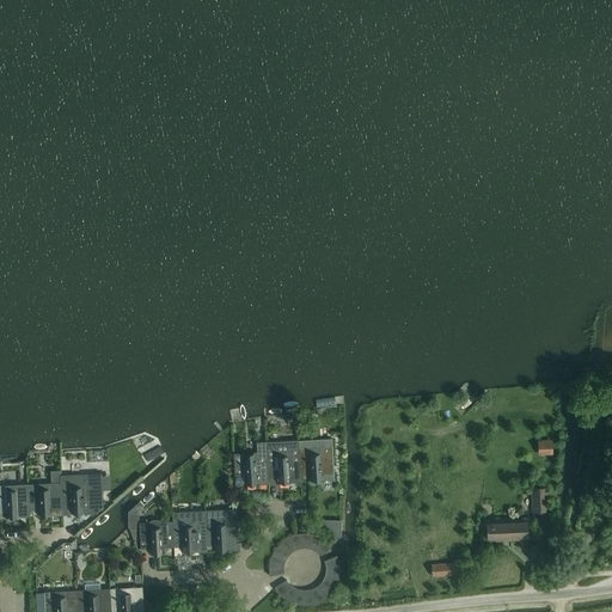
[(300,441),(299,441),(299,442),(301,476),(310,475),(310,482),(335,481),(334,447),(332,439),(300,441)]
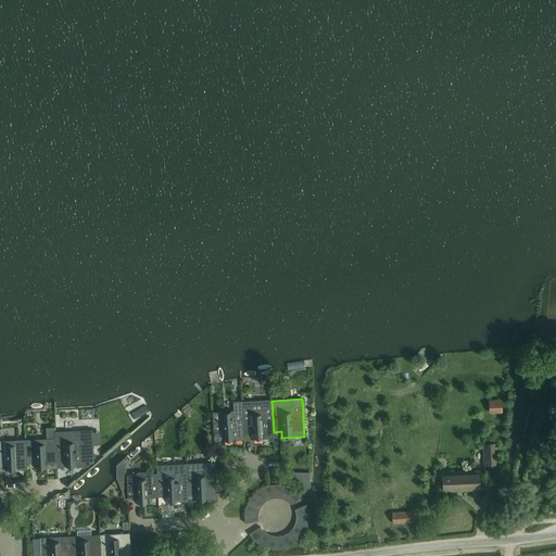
[(243,411),(244,433),(252,433),(252,440),(274,438),(274,432),(272,402),(270,402),(270,401),(264,403),(264,408),(243,411)]
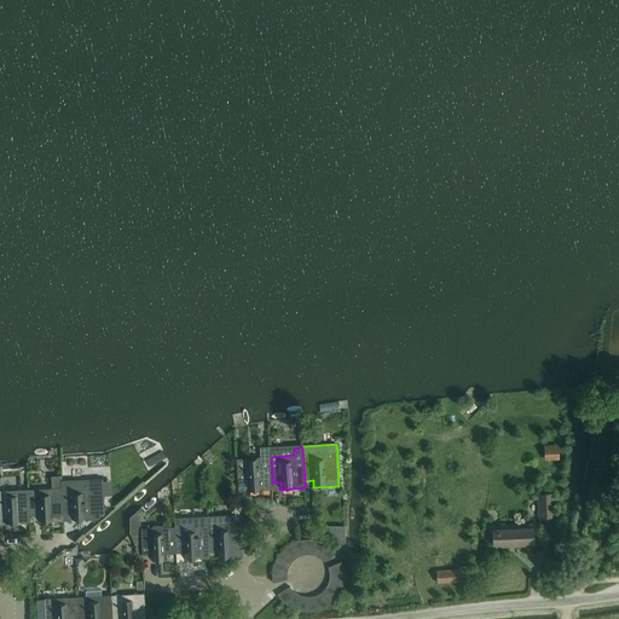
[(260,457),(237,458),(238,485),(248,485),(248,489),(248,491),(272,490),(272,482),(271,457),(270,457),(270,447),(260,447),(260,457)]
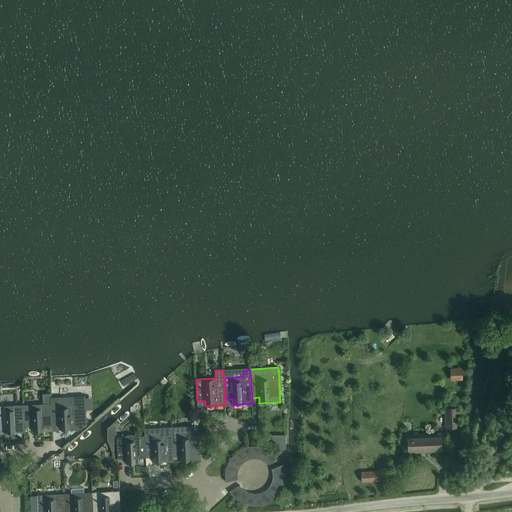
[(138,379),(134,374),(121,381),(124,387),(138,379)]
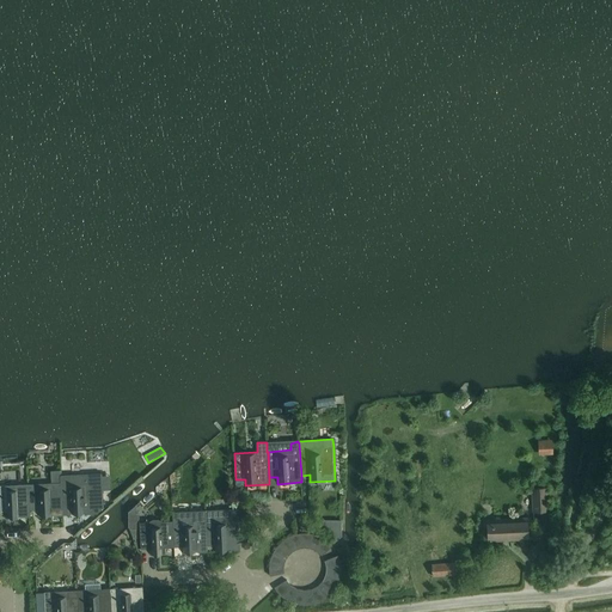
[(61,476),(61,483),(62,509),(71,508),(71,515),(86,514),(97,514),(104,507),(103,490),(103,476),(102,473),(61,476)]
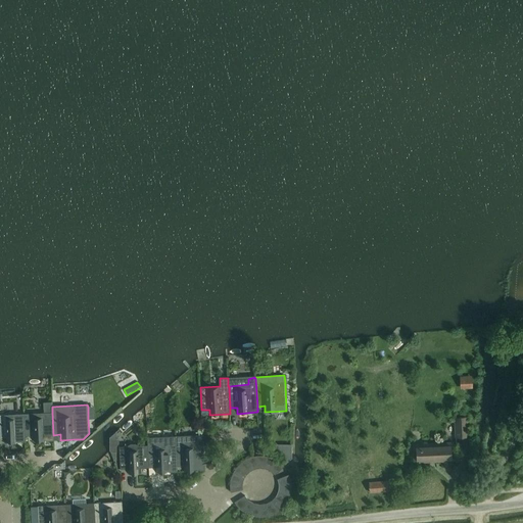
[(44,413),(25,414),(27,436),(33,436),(33,442),(46,441),(54,440),(53,435),(52,413),(44,413)]
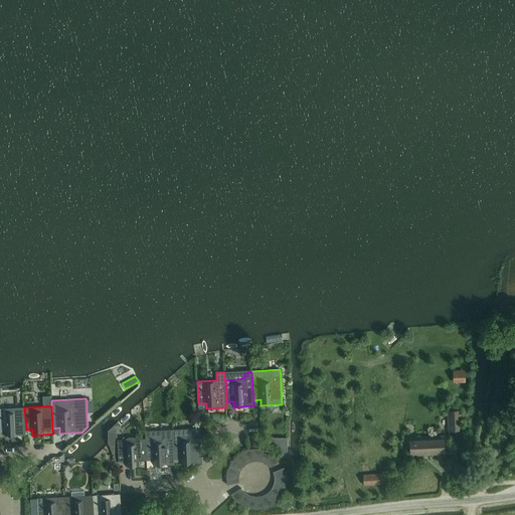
[(4,408),(0,408),(0,431),(5,431),(5,437),(18,436),(26,436),(26,430),(24,407),(16,408),(4,408)]
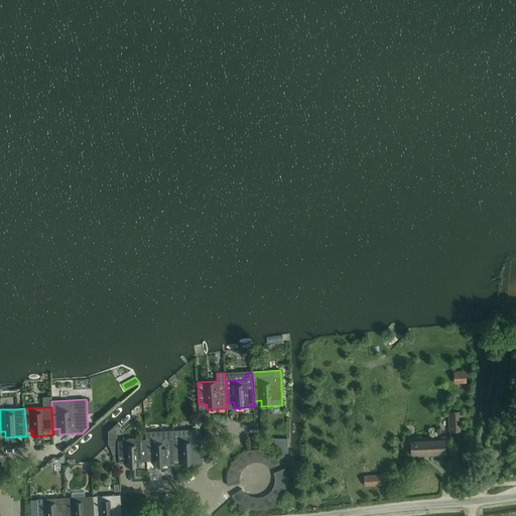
[(449,432),(463,431),(462,411),(448,412),(449,432)]
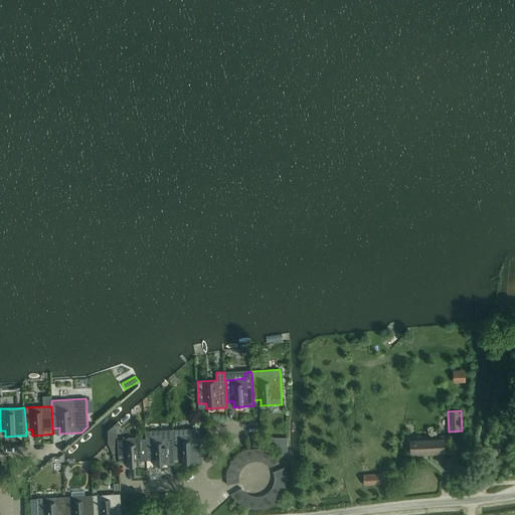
[(114,427),(108,433),(108,444),(109,445),(110,446),(115,446),(115,445),(115,440),(117,437),(117,431),(115,428),(115,426),(114,426),(114,427)]
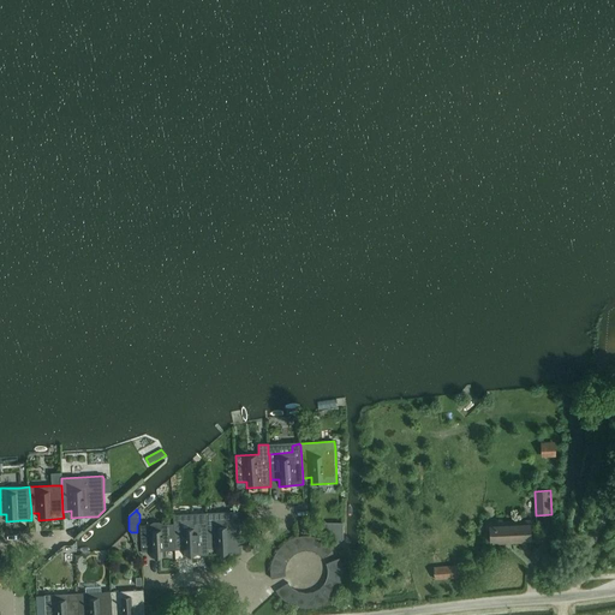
[(180,524),(173,524),(174,550),(184,550),(184,556),(208,555),(207,523),(207,513),(197,515),(197,519),(180,520),(180,524)]
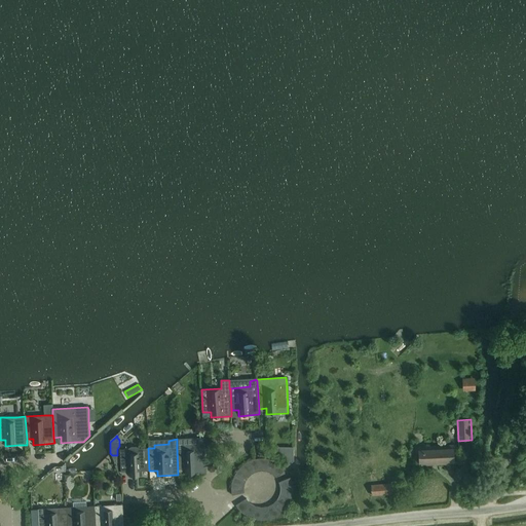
[(426,450),(418,450),(418,453),(419,463),(421,462),(421,466),(440,465),(457,464),(457,458),(454,458),(454,452),(456,452),(456,445),(426,447),(426,450)]
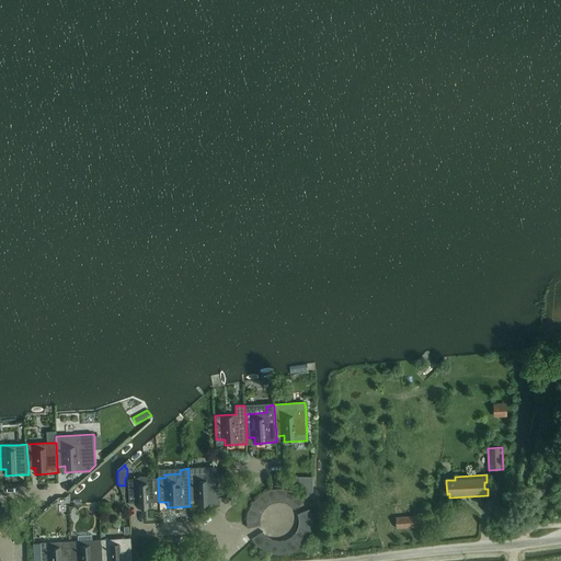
[(137,479),(128,479),(128,490),(129,503),(138,503),(138,508),(151,508),(151,502),(159,502),(158,478),(150,478),(146,476),(139,477),(137,479)]
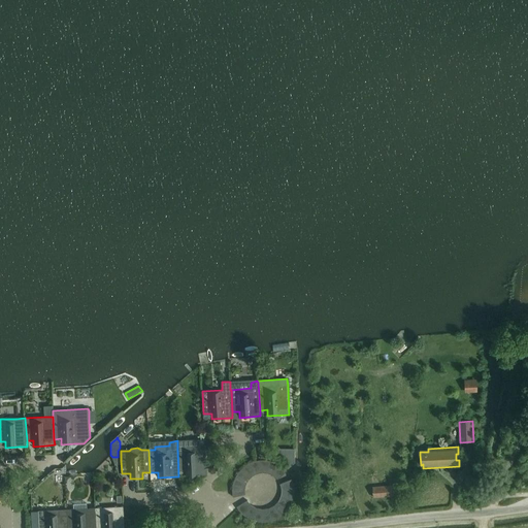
[(187,449),(177,449),(178,476),(179,476),(179,470),(186,470),(186,476),(196,475),(197,475),(199,474),(199,475),(207,475),(207,468),(207,457),(213,457),(213,448),(212,448),(206,448),(205,448),(187,449)]
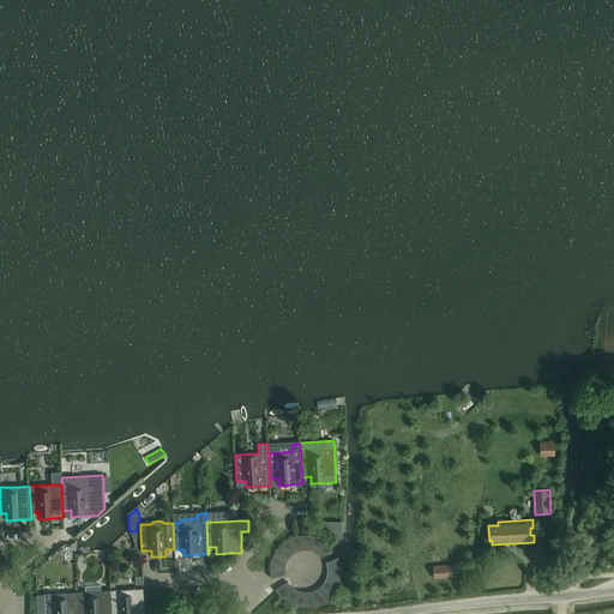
[(293,539),(290,540),(296,553),(298,552),(300,551),(304,551),(301,535),(298,536),(295,537),(293,539)]
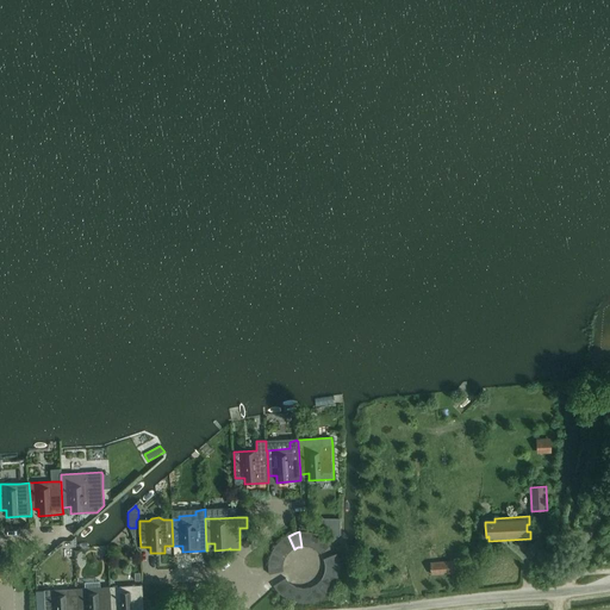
[(302,531),(299,531),(302,547),(303,546),(304,546),(309,547),(311,533),(309,531),(304,531),(302,531)]
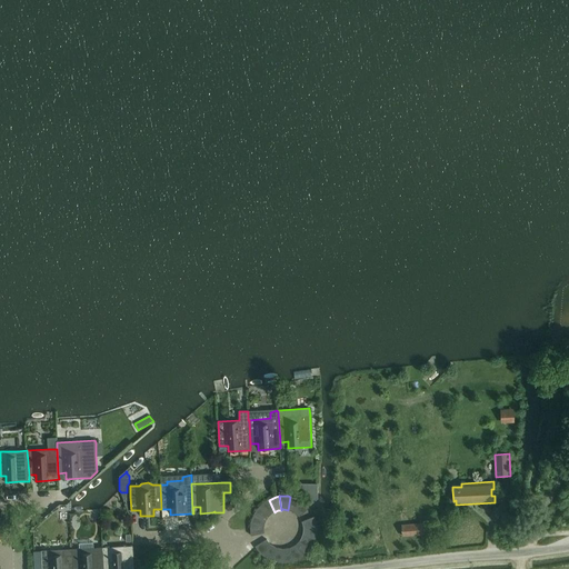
[(290,497),(288,510),(289,510),(291,510),(295,512),(299,505),(302,501),(300,500),(295,497),(292,497),(290,497)]
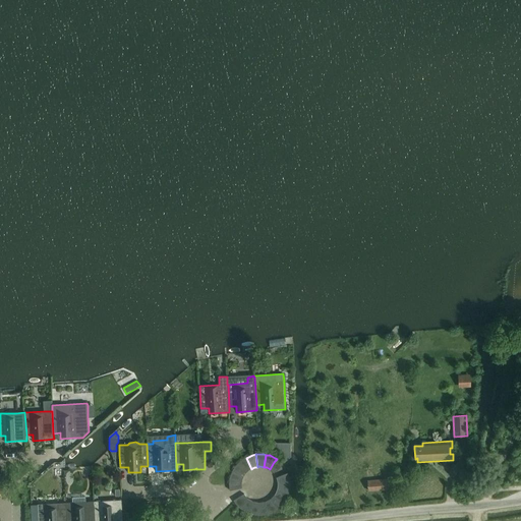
[(240,462),(239,463),(247,472),(247,471),(249,470),(251,469),(246,458),(244,459),(240,462)]
